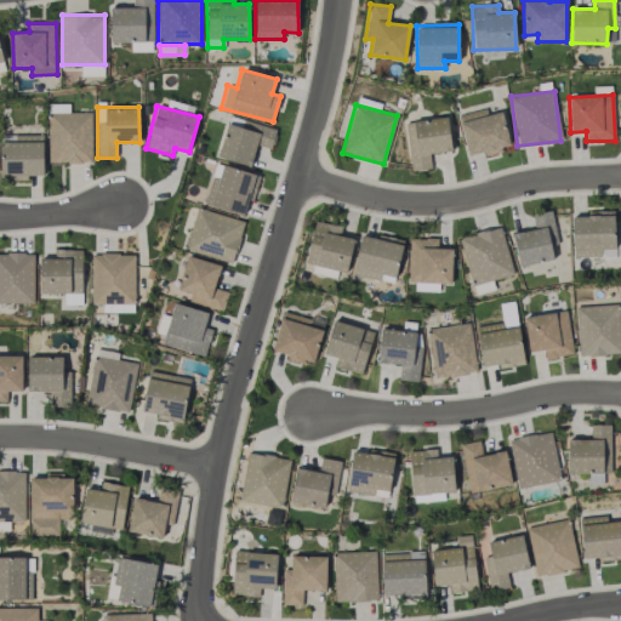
[(467,157),(484,153),(510,148),(502,112),(488,115),(486,109),(459,115),(467,157)]
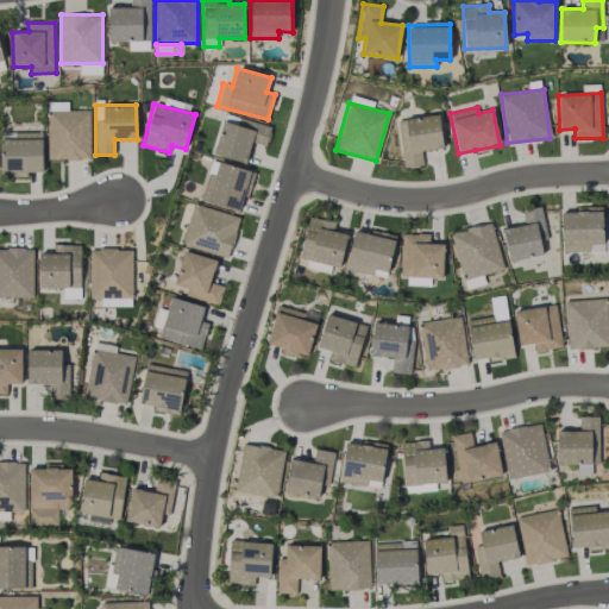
[(89,159),(88,111),(48,112),(49,159),(89,159)]
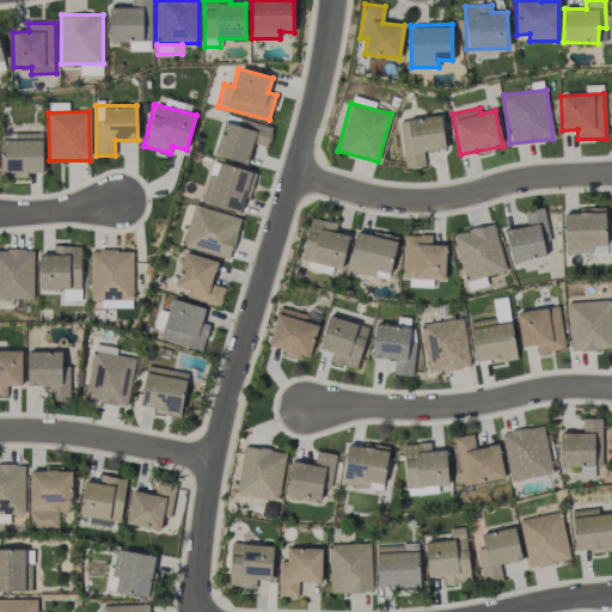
[(445,150),(441,115),(399,120),(404,169),(424,166),(423,152),(445,150)]
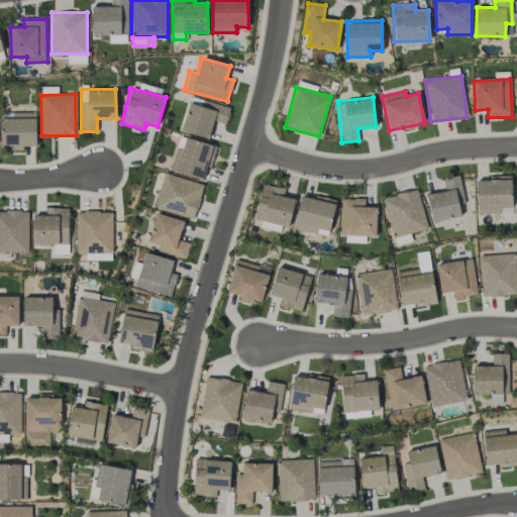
[(209,138),(213,121),(225,124),(229,107),(203,100),(201,106),(189,103),(181,131),(209,138)]
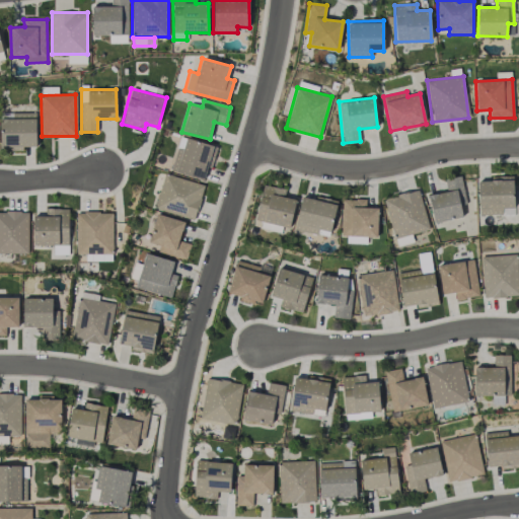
[(35,147),(35,113),(12,113),(12,118),(0,119),(1,148),(35,147)]
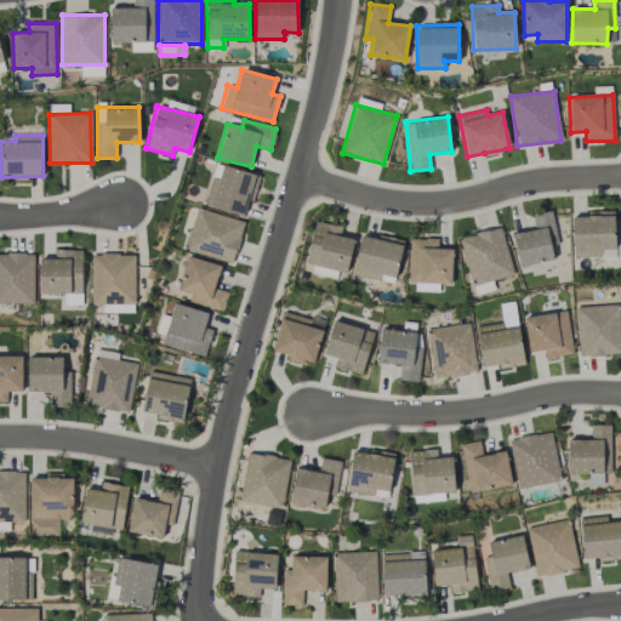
[(204,205),(245,216),(256,174),(215,163),(204,205)]
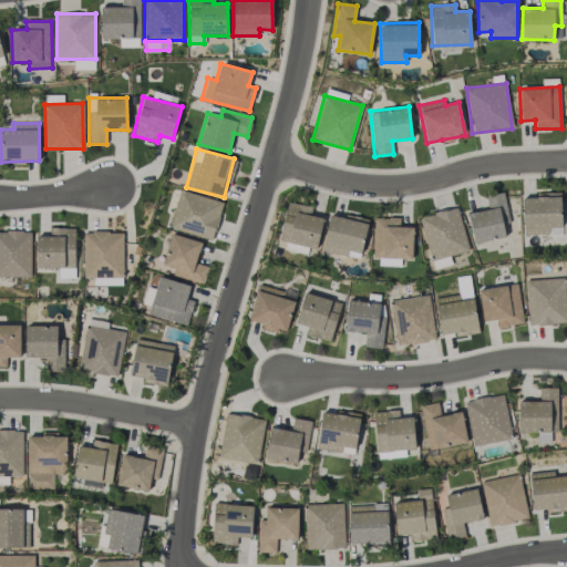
[(223,202),(178,191),(168,228),(213,240),(223,202)]
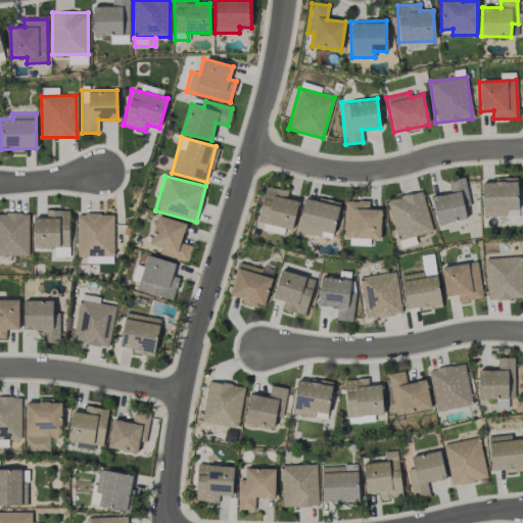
[(466,219),(463,205),(470,203),(464,176),(447,180),(449,192),(431,196),(437,225),(466,219)]
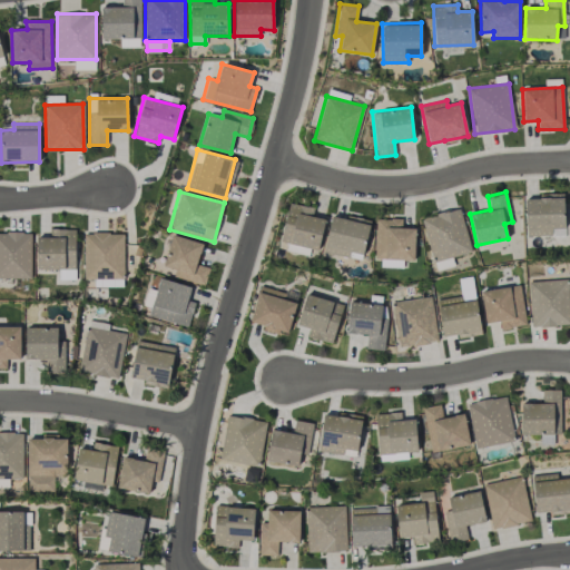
[(524,196),(526,236),(552,235),(551,229),(564,228),(563,195),(524,196)]
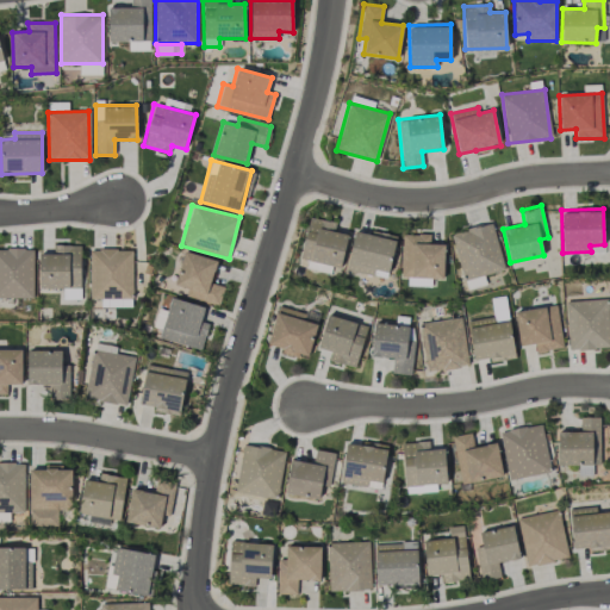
[(348,235),(334,231),(336,223),(310,217),(299,260),(323,265),(321,272),(330,274),(331,266),(340,268),(348,235)]
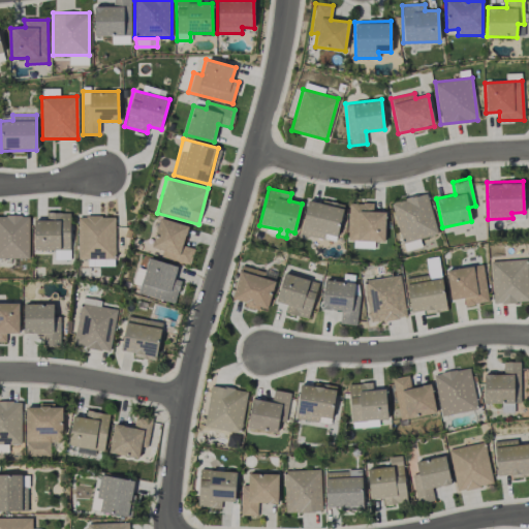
[(401,244),(437,236),(427,193),(392,201),(401,244)]
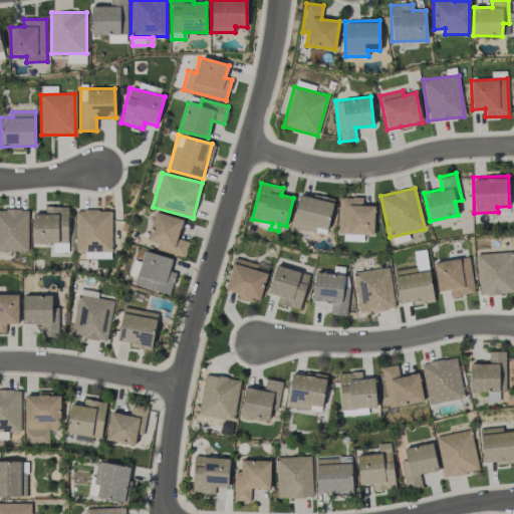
[(299,193),(291,227),(325,235),(333,201),(299,193)]
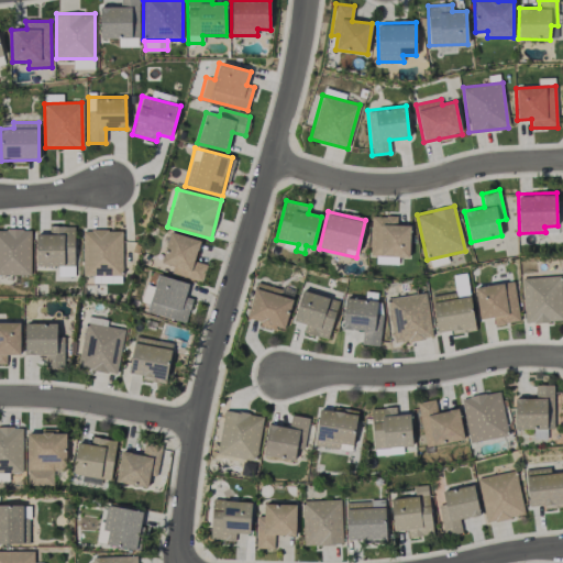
[(370,256),(409,256),(409,225),(396,225),(396,216),(371,216),(370,256)]
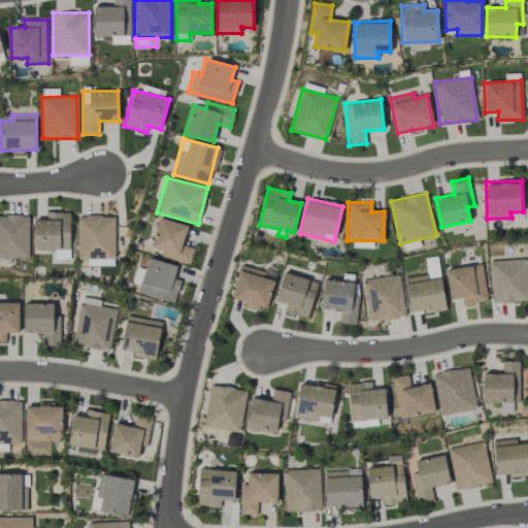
[(69,250),(70,212),(46,211),(46,220),(34,219),(33,249),(69,250)]
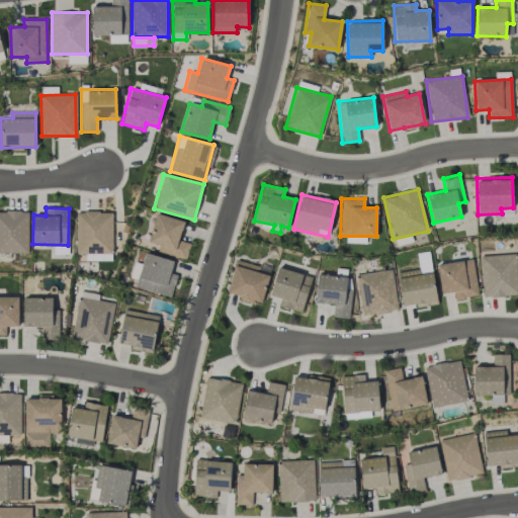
[(0,253),(27,253),(28,211),(0,210),(0,253)]
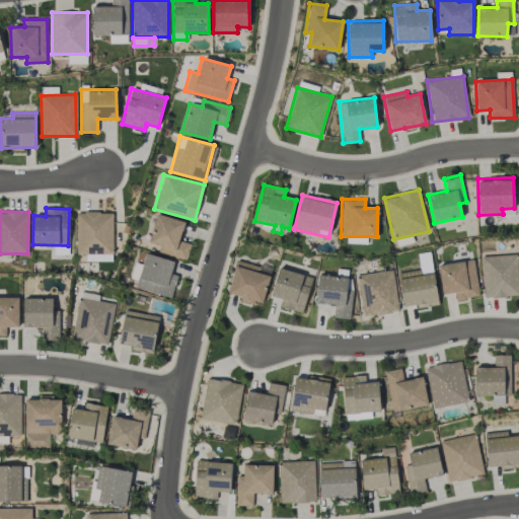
[(77,254),(86,254),(86,261),(113,261),(113,212),(76,213),(77,254)]
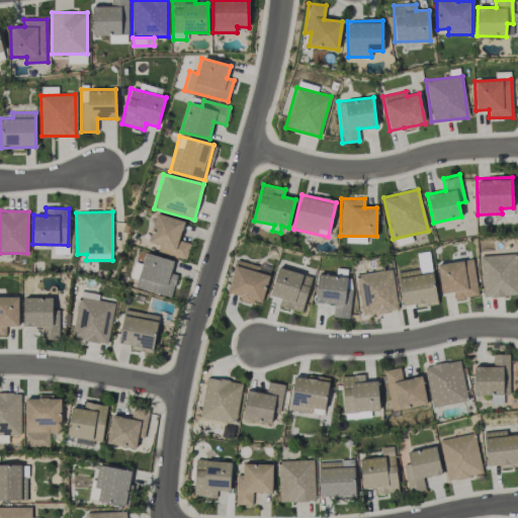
[(148,242),(159,245),(157,251),(185,259),(190,243),(179,240),(184,222),(156,213),(148,242)]
